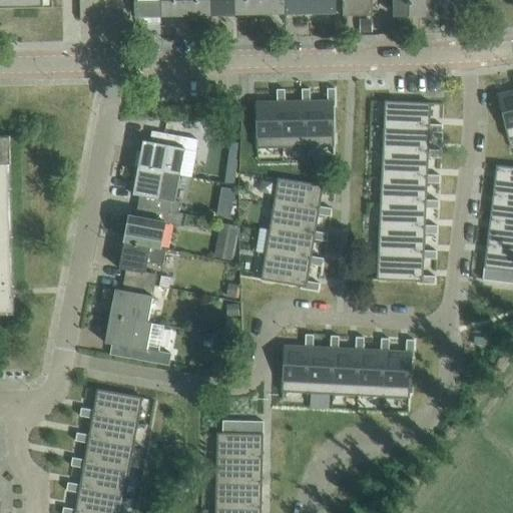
[(105,0),(94,0),(95,19),(106,19),(105,0)]
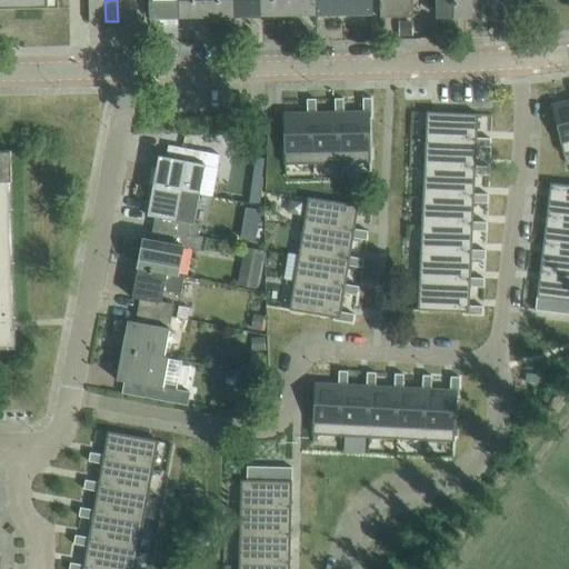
[(143,0),(131,0),(132,21),(145,20),(143,0)]
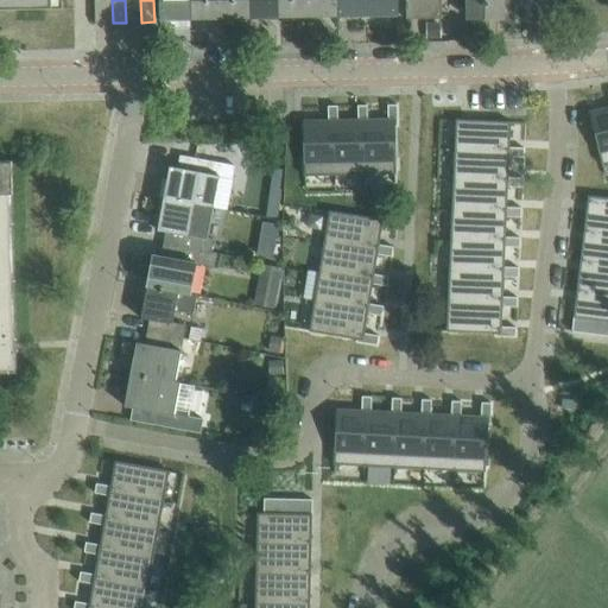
[(160,0),(162,18),(175,18),(175,27),(191,27),(191,18),(191,0),(160,0)]
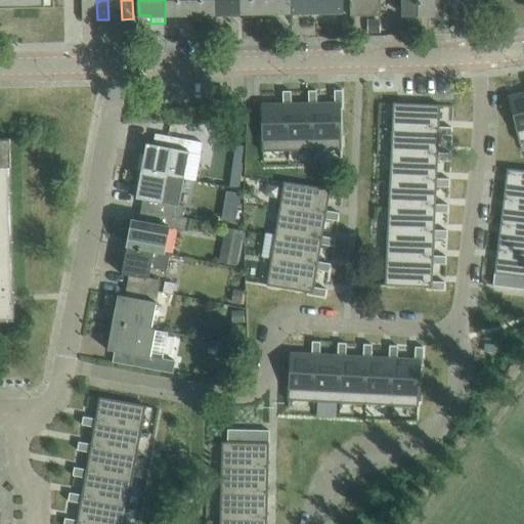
[(190,14),(189,0),(165,0),(165,15),(190,14)]
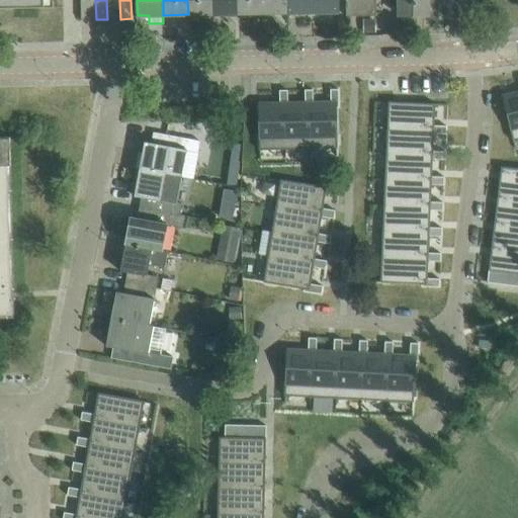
[(213,14),(212,0),(187,0),(188,14),(213,14)]
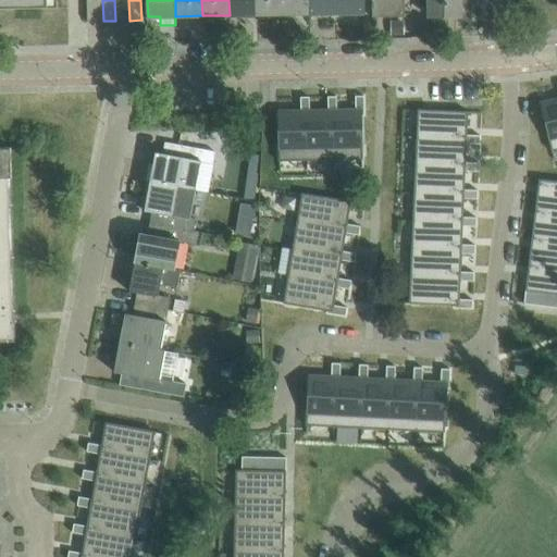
[(256,14),(255,0),(229,0),(230,15),(256,14)]
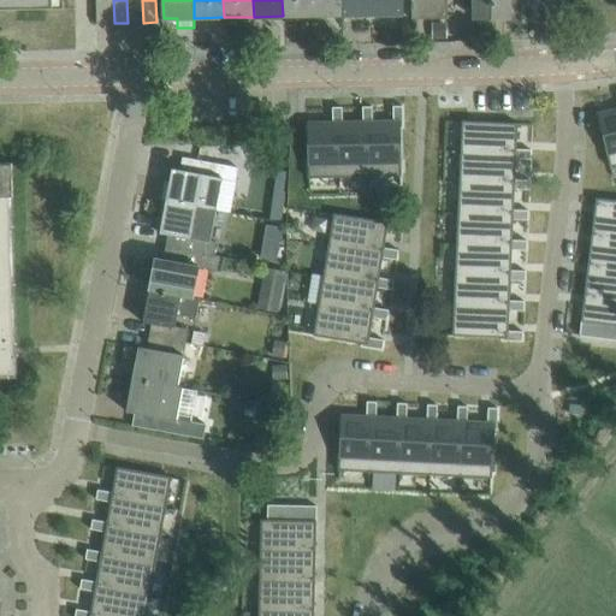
[(313,16),(312,0),(282,0),(283,16),(313,16)]
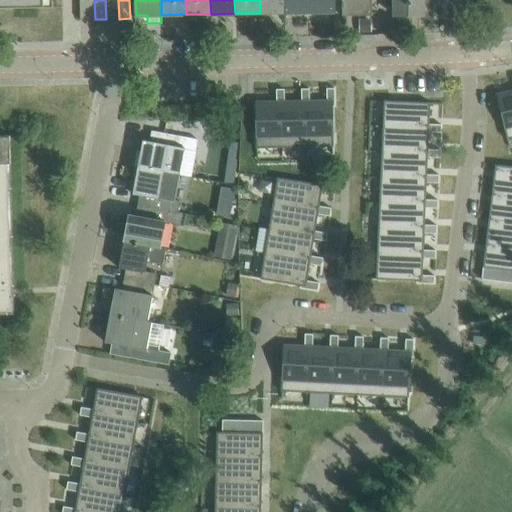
[(284,12),(284,0),(259,0),(260,13),(284,12)]
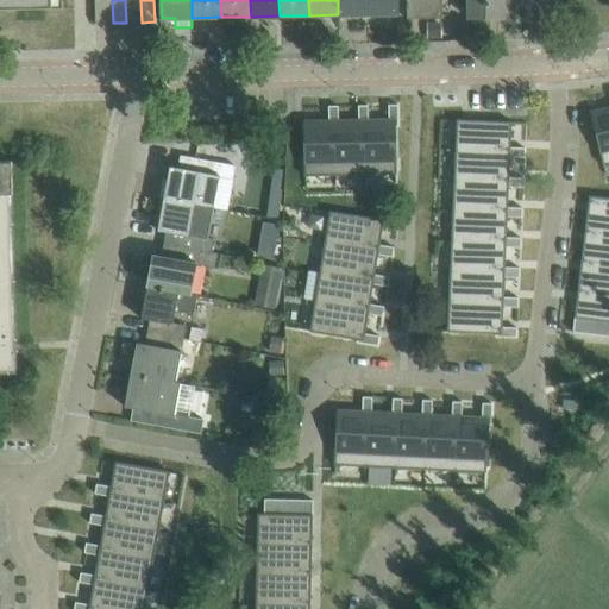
[(368,14),(366,0),(338,0),(338,14),(368,14)]
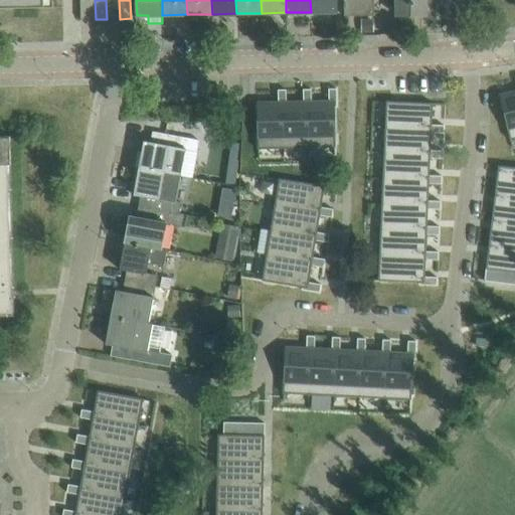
[(336,11),(336,0),(310,0),(311,12),(336,11)]
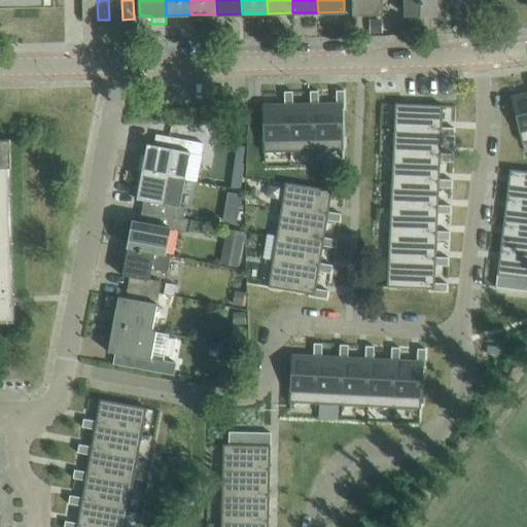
[(384,15),(383,0),(352,0),(353,16),(384,15)]
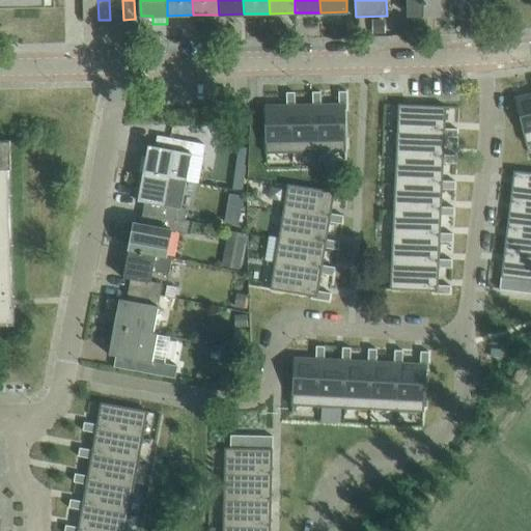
[(440,15),(439,0),(409,0),(410,16),(440,15)]
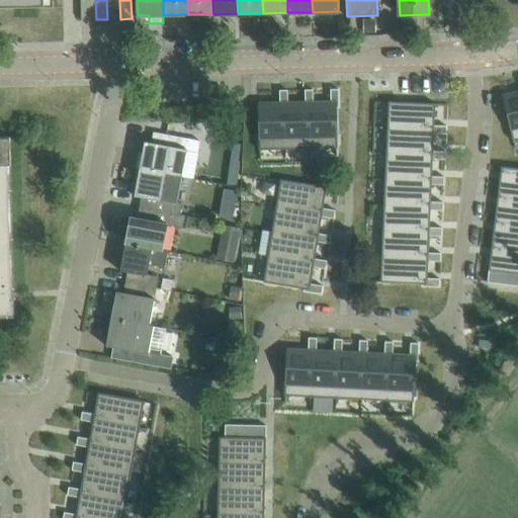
[(376,19),(364,19),(364,32),(376,32),(376,19)]
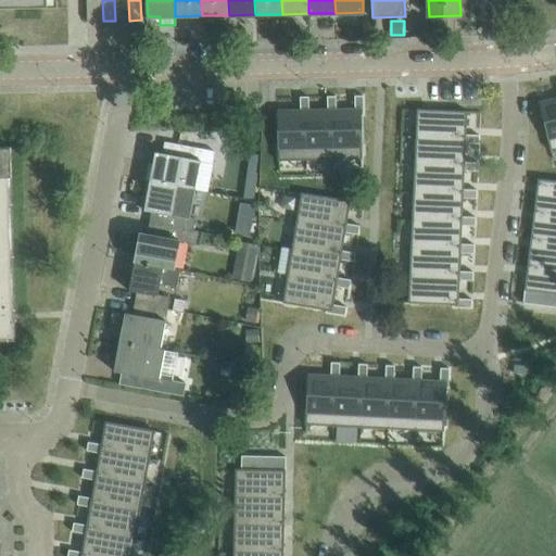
[(310,110),(306,110),(307,160),(335,160),(333,110),(337,110),(337,96),(328,97),(328,110),(310,110)]
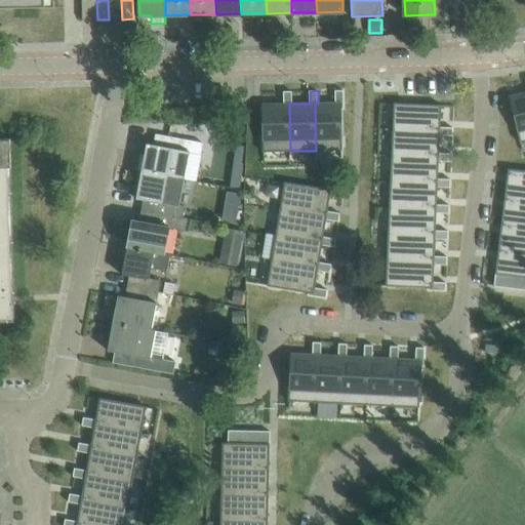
[(318,104),(315,104),(316,151),(341,151),(342,150),(341,109),(345,109),(344,90),(336,90),(335,90),(335,103),(318,104)]
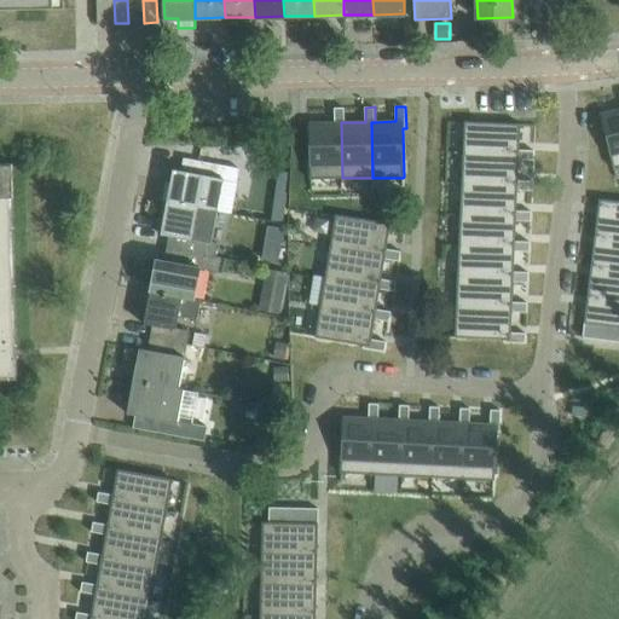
[(311,123),(310,123),(310,179),(311,179),(342,178),(341,122),(345,122),(345,108),(335,108),(335,122),(311,123)]
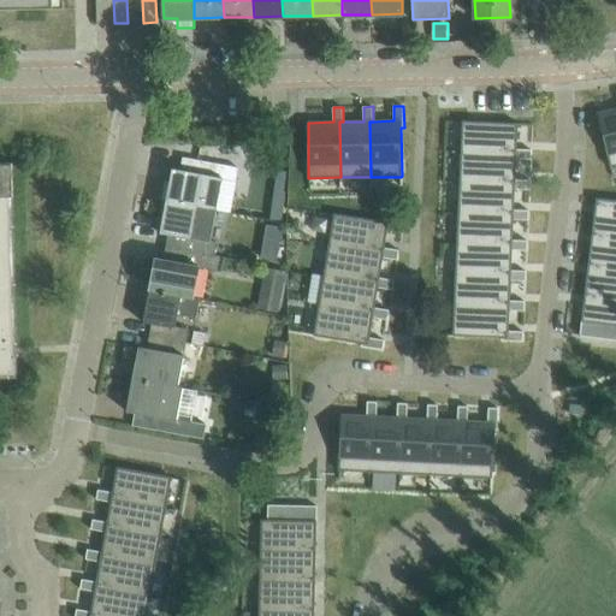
[(615,108),(598,113),(610,167),(615,165),(615,108)]
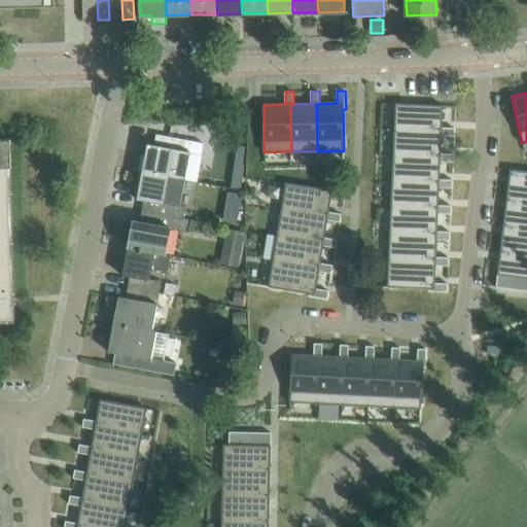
[(395,103),(394,130),(443,133),(442,136),(455,136),(455,128),(443,128),(444,105),(395,103)]
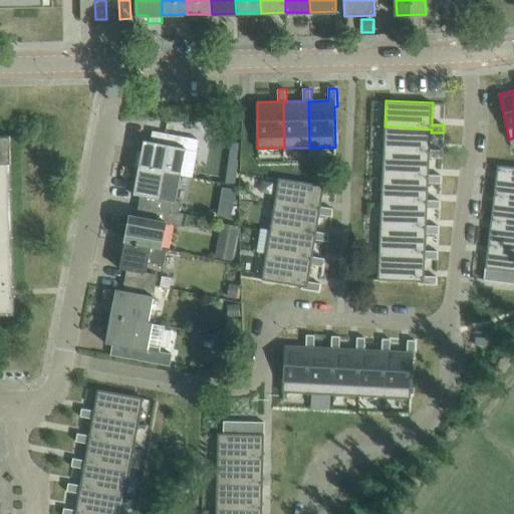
[(384,126),(383,153),(430,155),(430,158),(443,159),(443,150),(431,150),(431,133),(432,130),(384,126)]
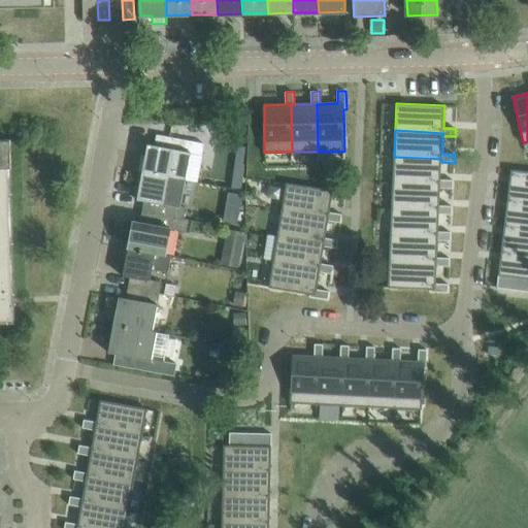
[(186,178),(191,154),(202,156),(205,143),(164,136),(162,147),(147,144),(142,171),(170,176),(186,178)]
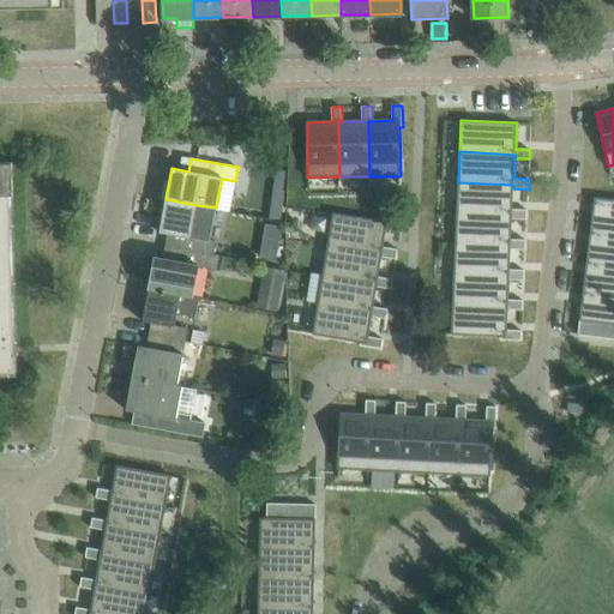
[(0,377),(18,377),(12,162),(0,162),(0,377)]
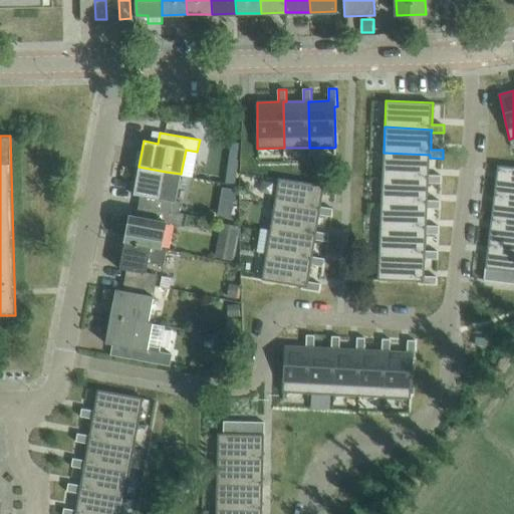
[(231,143),(229,161),(241,162),(241,157),(242,143),(231,143)]
